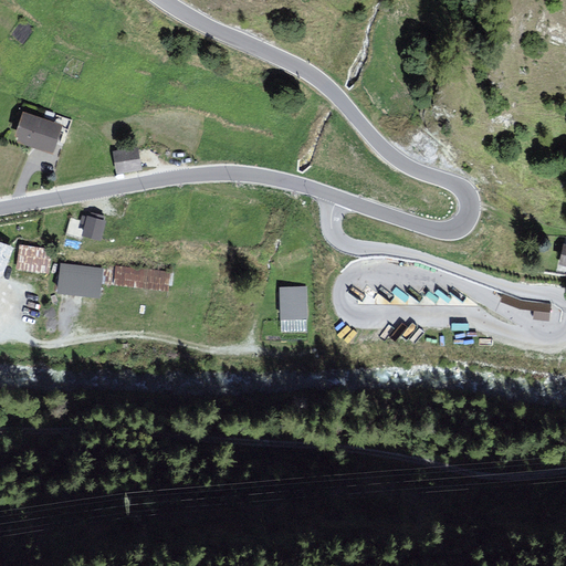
[(55,125),(20,112),(11,137),(46,150),(55,125)]
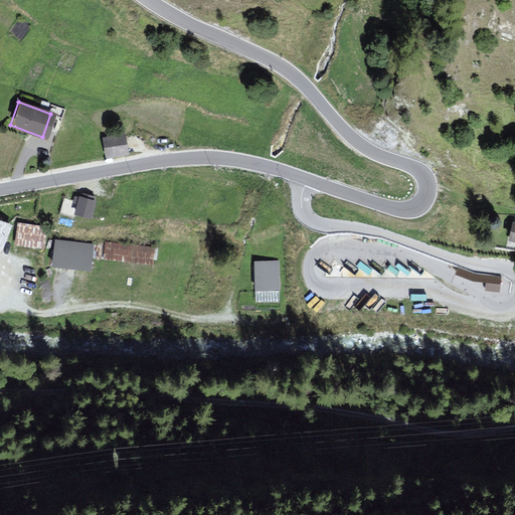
[(123,134),(104,137),(106,155),(126,152),(123,134)]
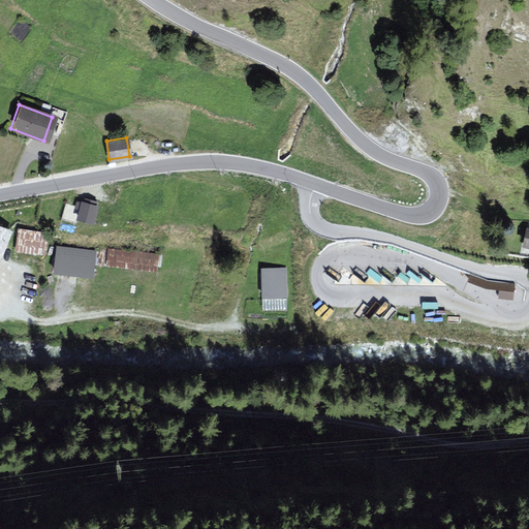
[(93,223),(98,207),(83,203),(80,214),(78,219),(93,223)]
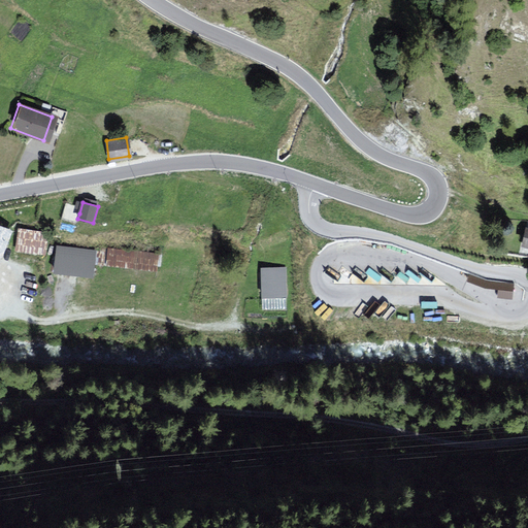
[(527,224),(524,224),(519,249),(527,250),(527,224)]
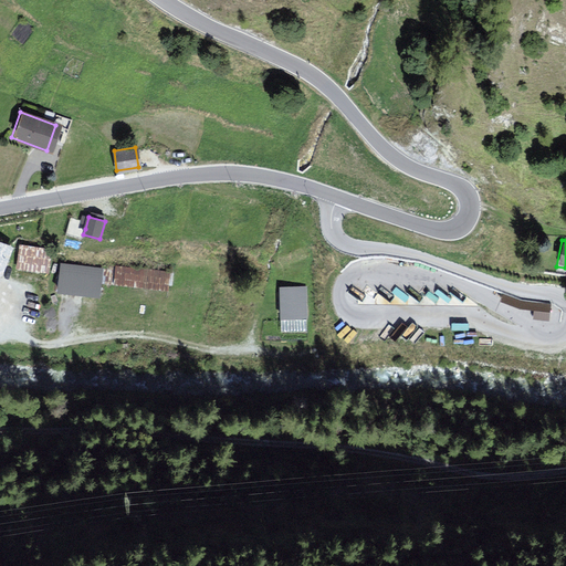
[(12,247),(0,242),(0,273),(2,274),(8,260),(12,247)]
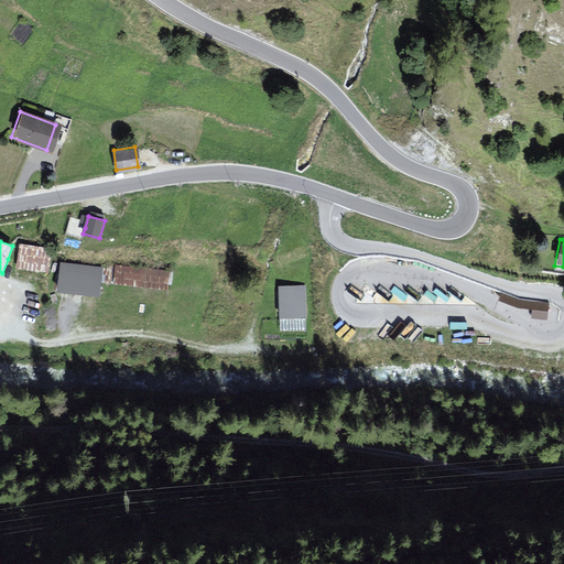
[(51,250),(21,246),(21,249),(18,266),(47,270),(51,250)]
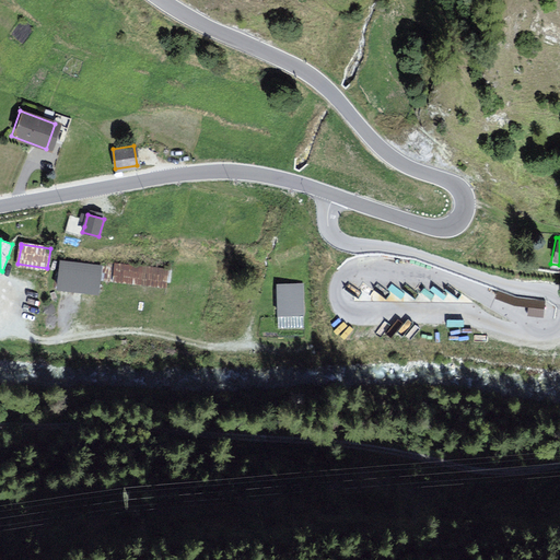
[(100,265),(60,260),(57,288),(96,292),(100,265)]
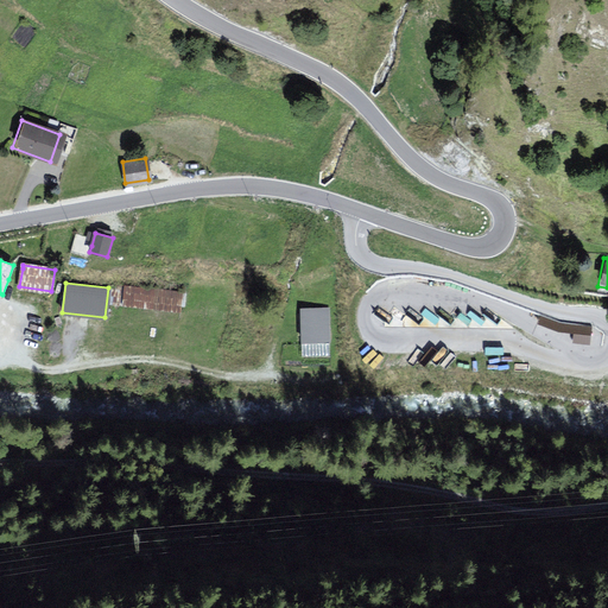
[(183,309),(184,289),(124,286),(122,306),(183,309)]
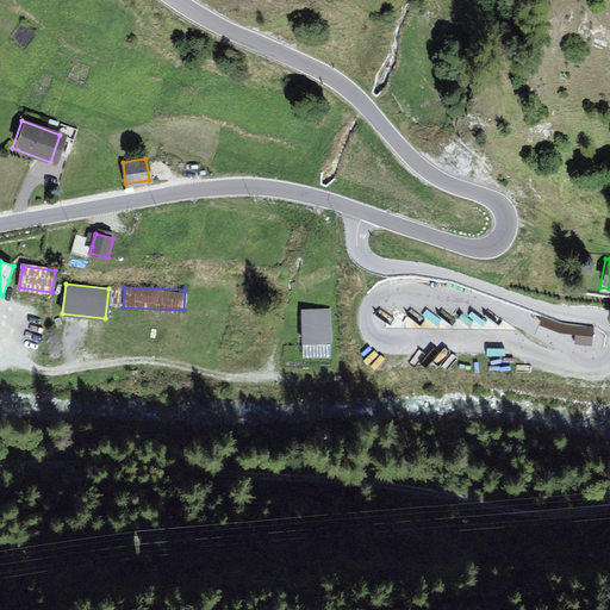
[(329,355),(328,309),(300,310),(300,355),(329,355)]
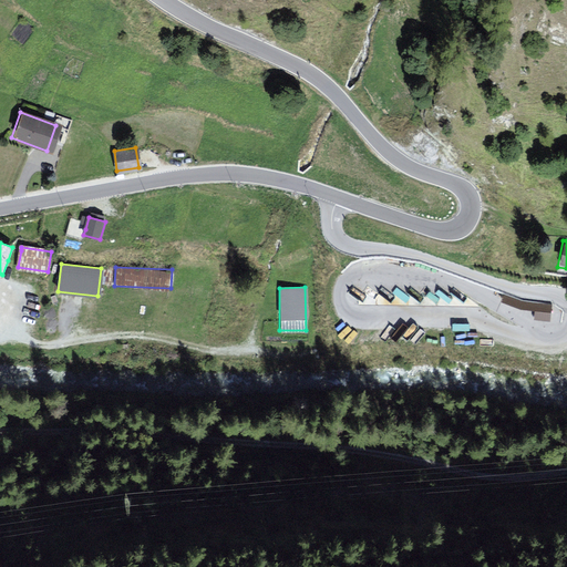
[(550,305),(538,303),(536,318),(549,319),(550,305)]
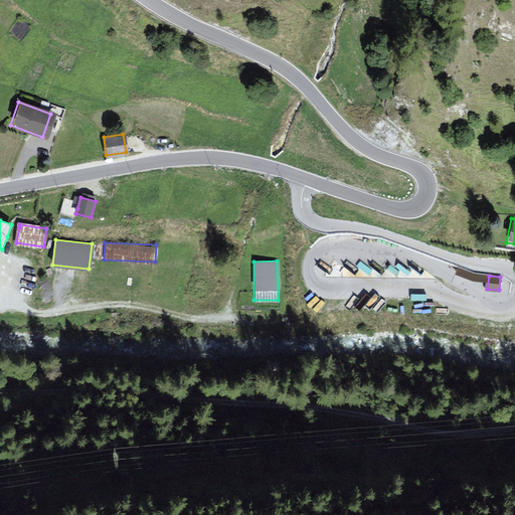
All buildings are outlined.
